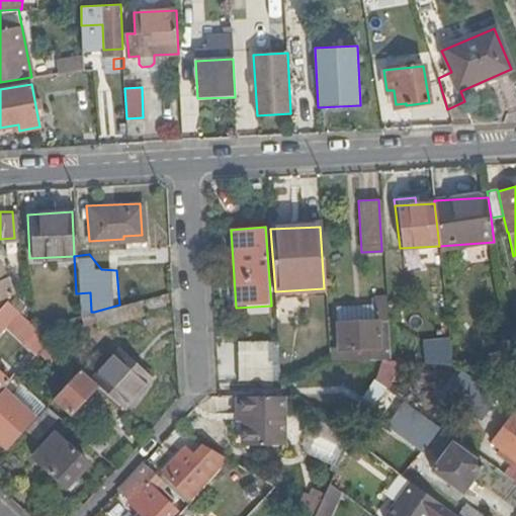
[(0,294),(9,291),(0,270),(0,294)]
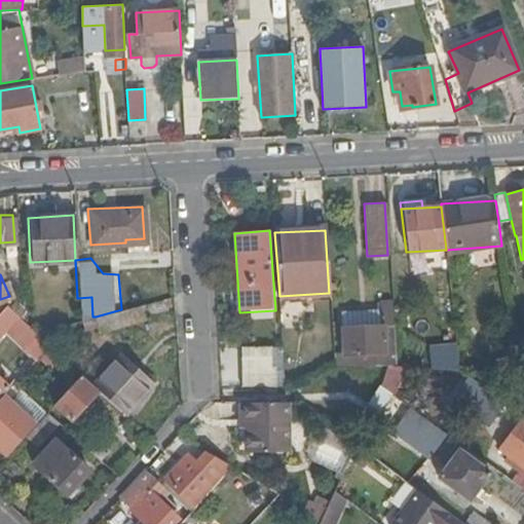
[(77,298),(78,321),(92,316),(91,297),(77,298)]
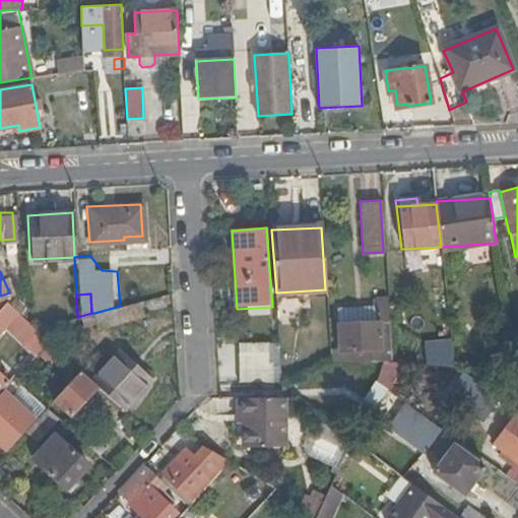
[(382,362),(389,363),(386,297),(378,297),(378,304),(340,307),(341,324),(337,324),(339,349),(329,350),(329,360),(382,362)]
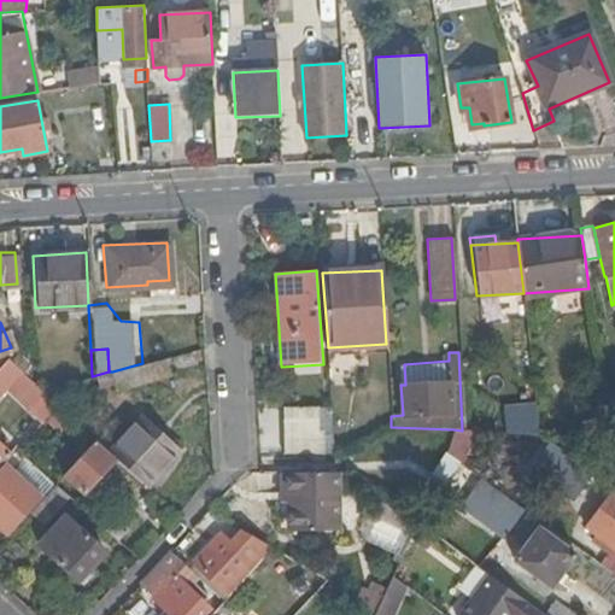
[(403,356),(404,364),(449,361),(449,352),(403,356)]
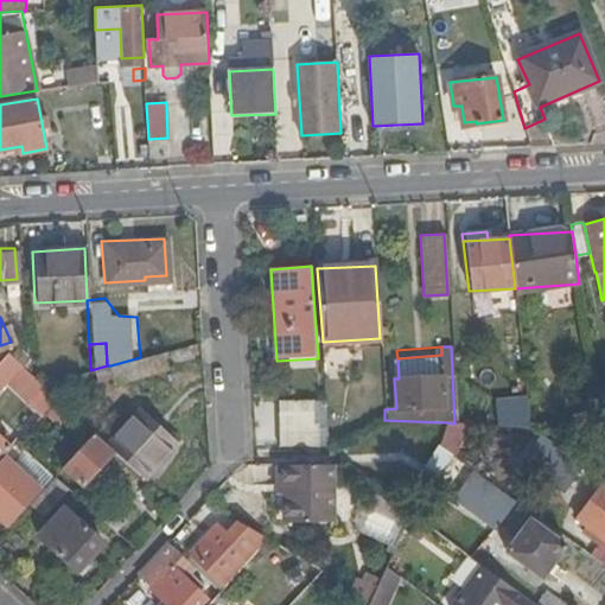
[(140,357),(110,365),(114,381),(171,365),(166,349),(140,357)]
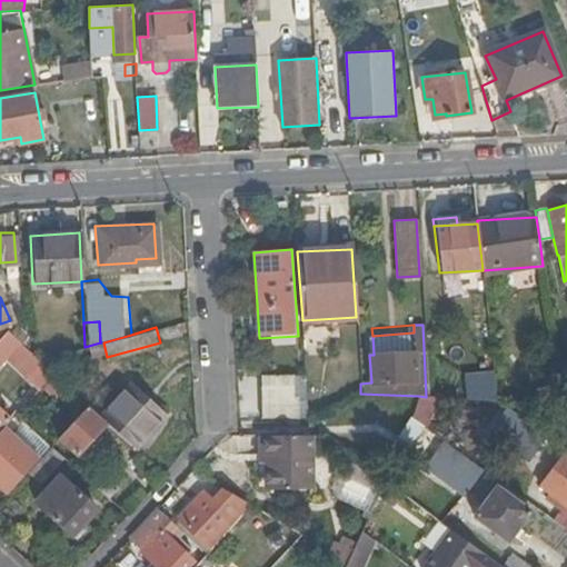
[(51,396),(62,384),(38,360),(22,346),(5,329),(0,332),(0,356),(2,352),(26,375),(27,374),(51,396)]
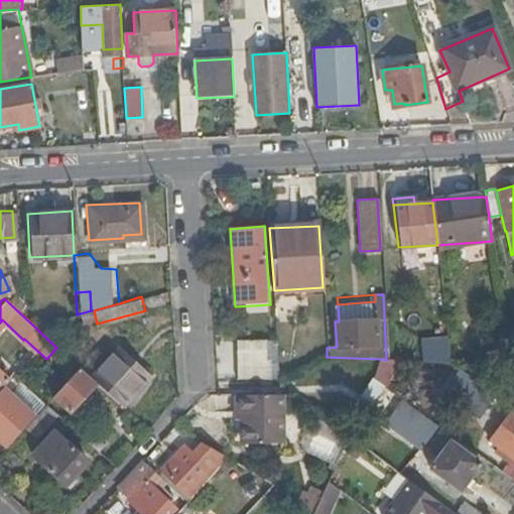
[(245,378),(275,379),(274,361),(267,361),(266,339),(244,340),(245,378)]
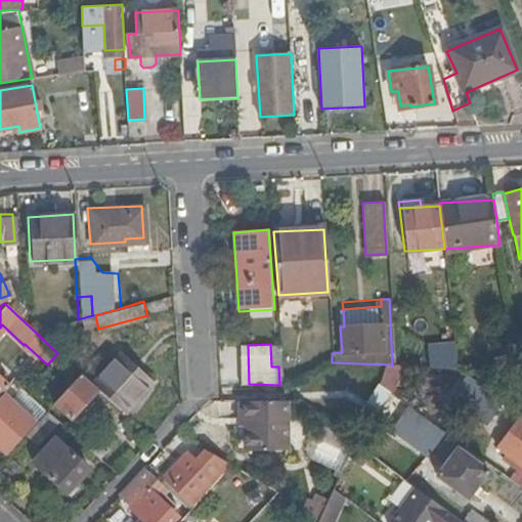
[(119,352),(89,383),(96,389),(122,412),(150,381),(119,352)]
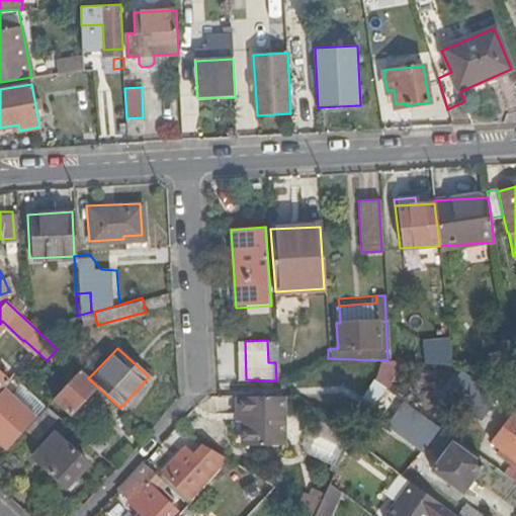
[(384,387),(392,361),(388,361),(380,360),(374,379),(384,387)]
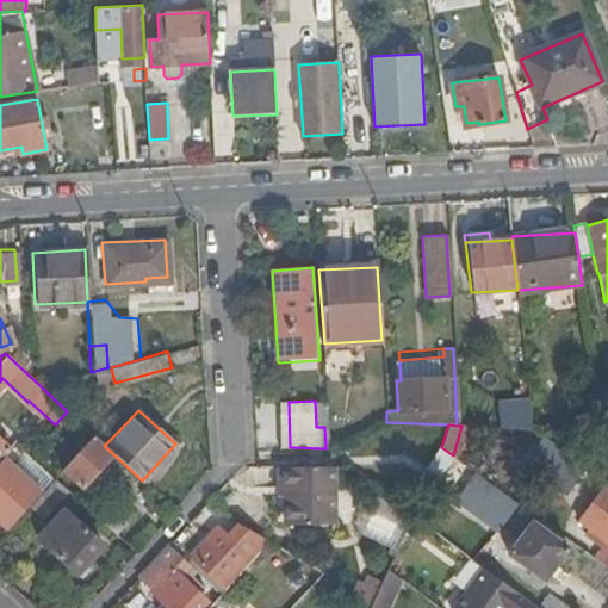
[(104,446),(92,434),(60,469),(80,486),(112,453),(104,446)]
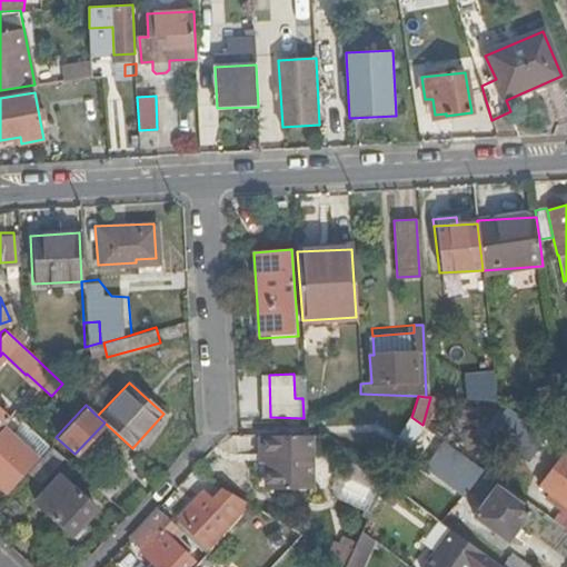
[(546,434),(507,406),(499,418),(537,445),(546,434)]
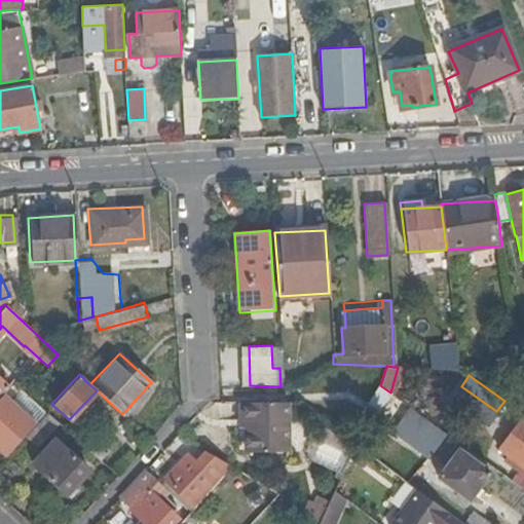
[(287,452),(287,402),(237,401),(237,420),(242,420),(242,426),(241,452),(287,452)]
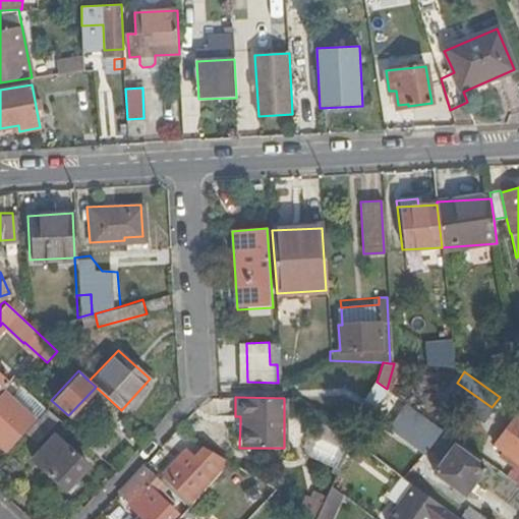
[(55,416),(45,407),(22,431),(33,441),(55,416)]
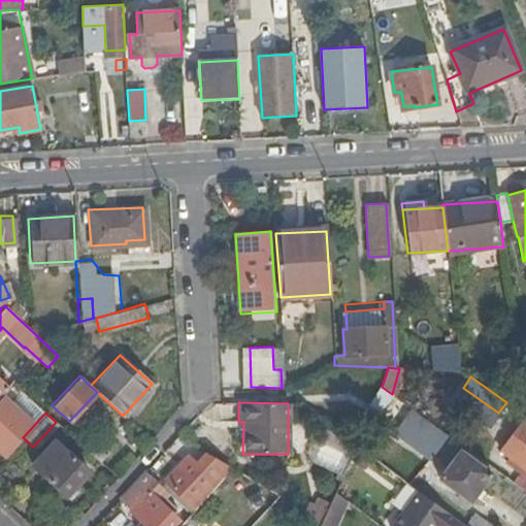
[(525,468),(525,421),(523,419),(500,450),(511,457),(507,462),(521,471),(524,467),(525,468)]
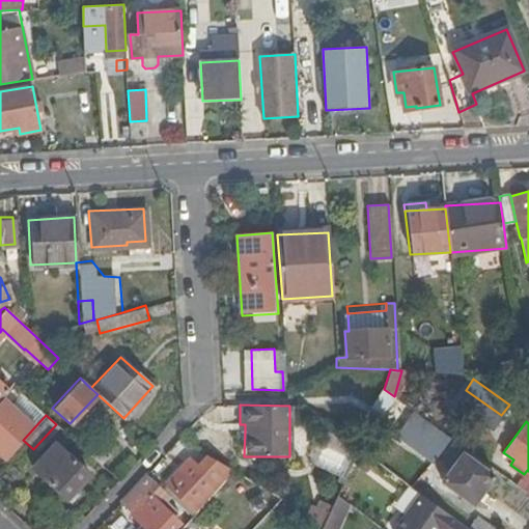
[(88,474),(54,443),(31,467),(66,499),(88,474)]
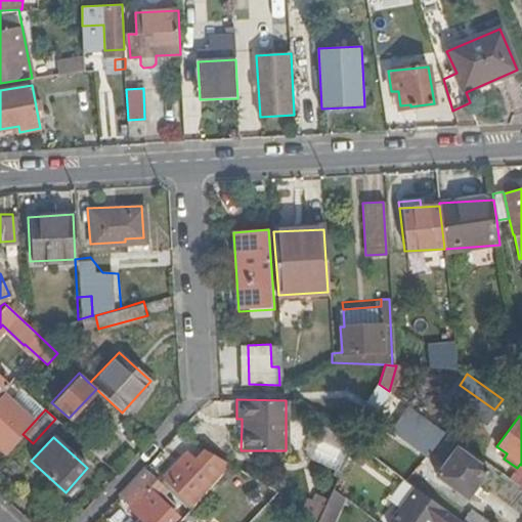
[(360,464),(365,450),(353,442),(333,489),(342,495),(349,484),(346,482),(356,461),(360,464)]
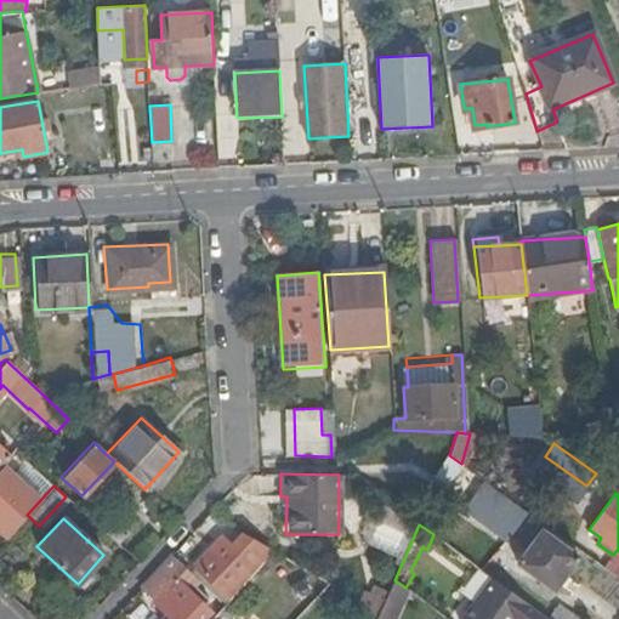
[(554,590),(578,556),(541,531),(516,563),(554,590)]
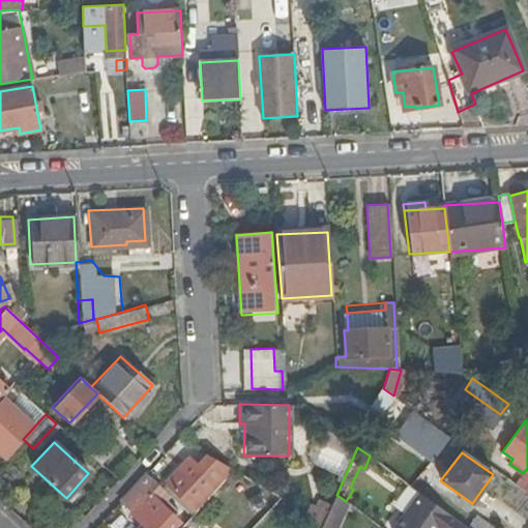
[(204,465),(193,453),(179,467),(191,477),(204,465)]
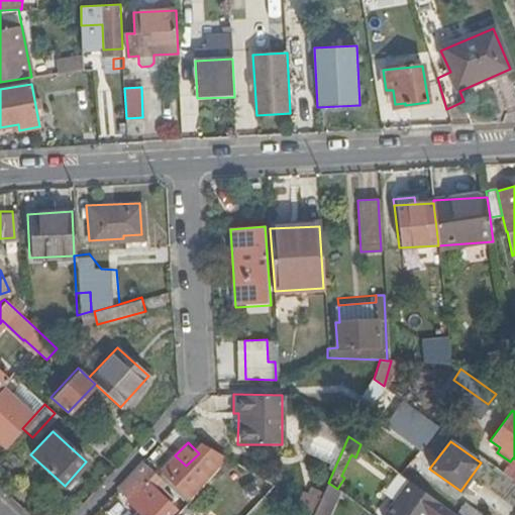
[(190,499),(227,458),(202,449),(199,453),(186,466),(175,455),(161,472),(190,499)]
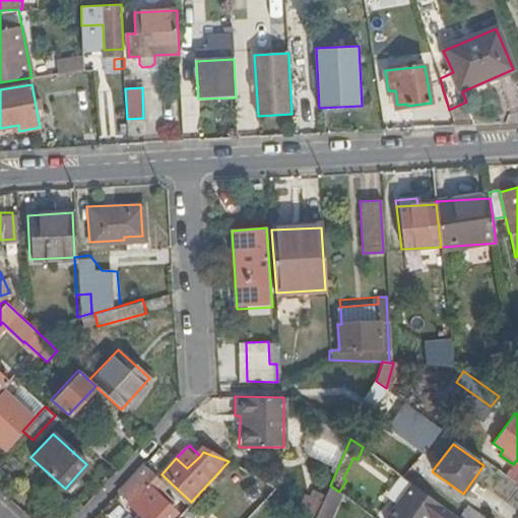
[(154,475),(143,464),(118,491),(138,511),(131,517),(170,517),(176,513),(170,507),(174,503),(159,490),(155,494),(146,484),(154,475)]
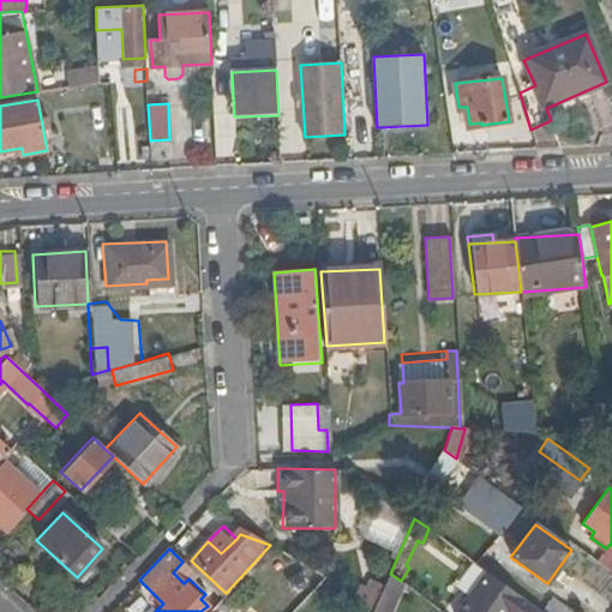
[(543,611),(541,611),(484,569),(451,611),(543,611)]
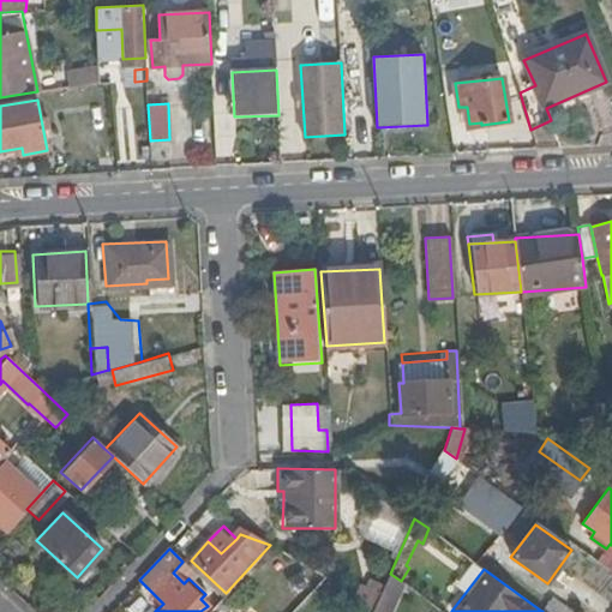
[(375,611),(387,611),(401,581),(390,574),(385,585),(373,611),(375,611)]
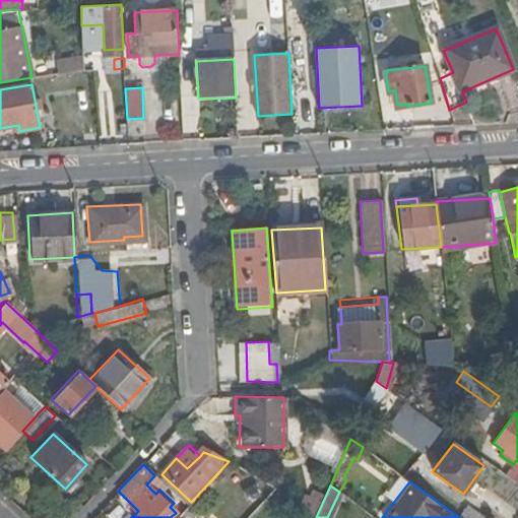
[(315,517),(316,517),(326,495),(313,489),(311,494),(306,493),(298,508),(308,517),(315,517)]
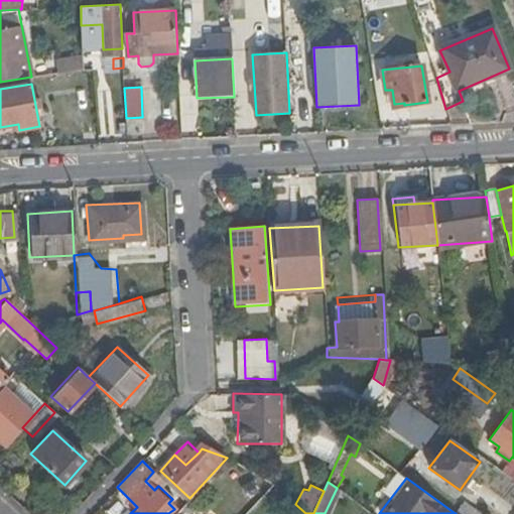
[(455,513),(456,513),(480,513),(464,501),(455,513)]
